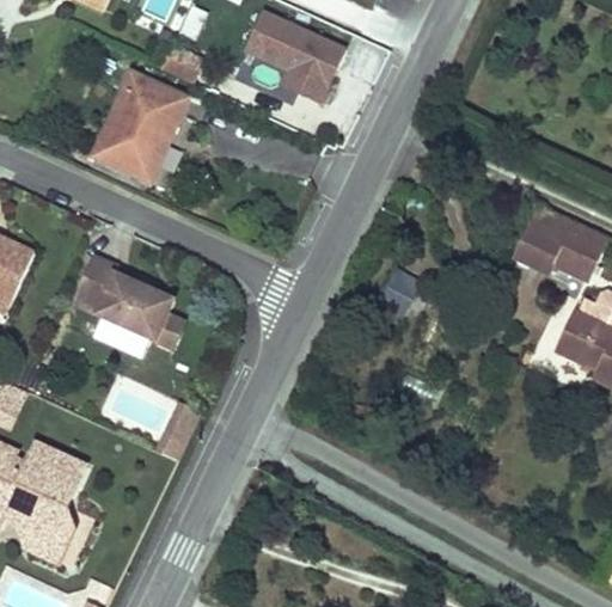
[(322,100),(347,47),(265,10),(248,48),(289,67),(285,77),(301,84),(299,90),(322,100)]
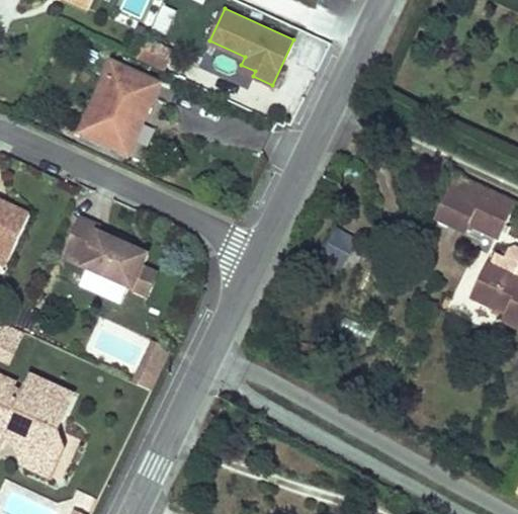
[(146,35),(150,27),(139,21),(134,30),(146,35)]
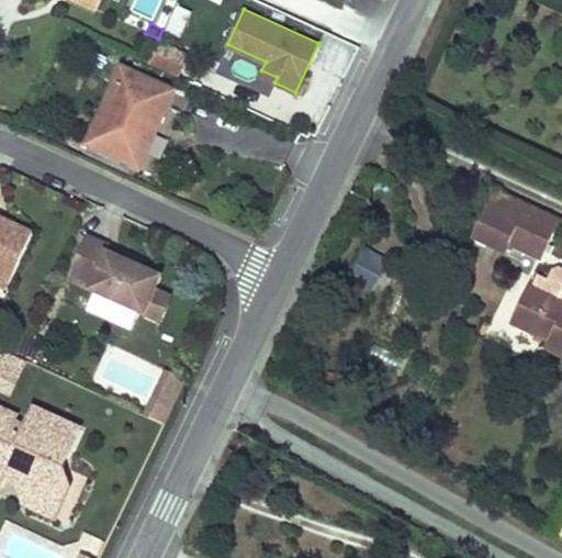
[(159,38),(149,64),(180,75),(189,51),(159,38)]
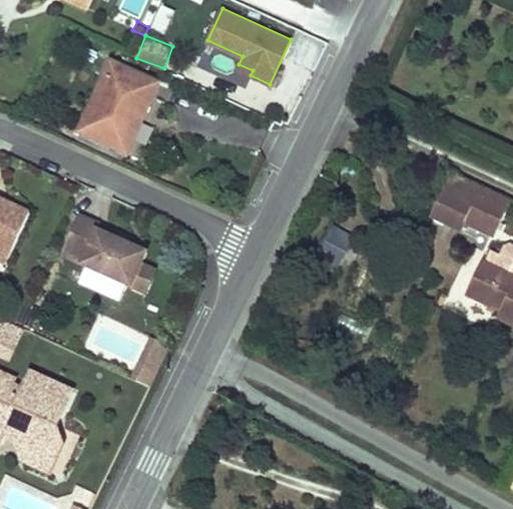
[(136,113),(138,107),(144,109),(158,80),(111,59),(79,128),(81,129),(125,148),(127,149),(142,116),(136,113)]
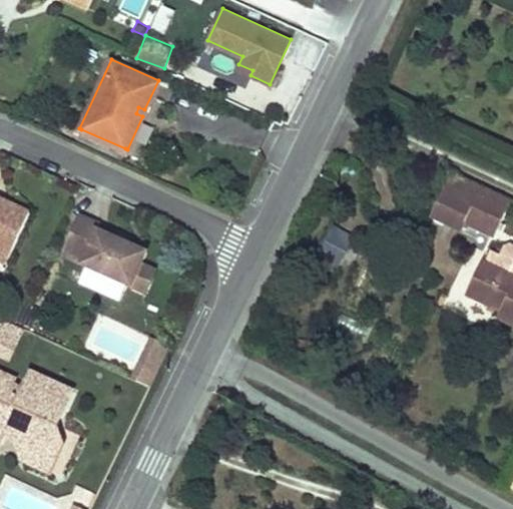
[(252,70),(238,64),(236,68),(250,75),(252,70)]
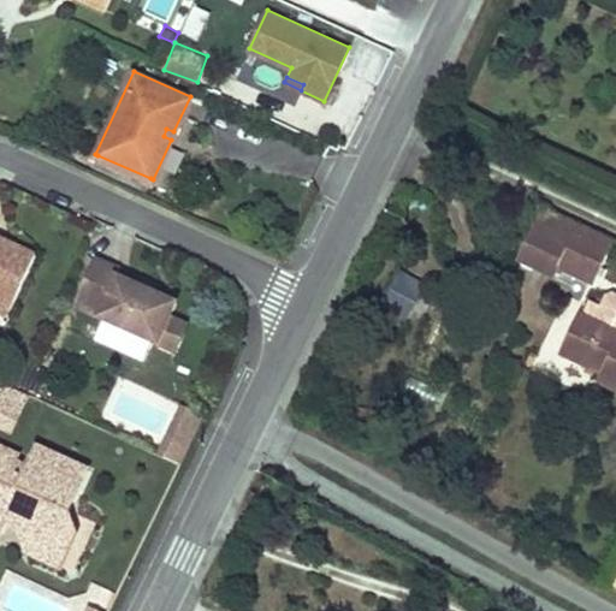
[(171,140),(173,131),(166,129),(164,136),(171,140)]
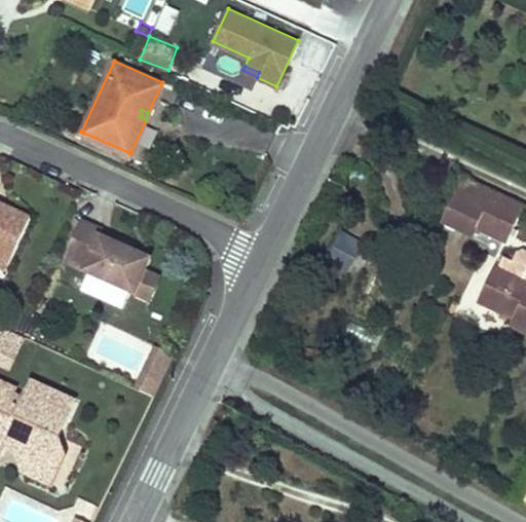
[(128,152),(83,133),(79,140),(124,161),(128,152)]
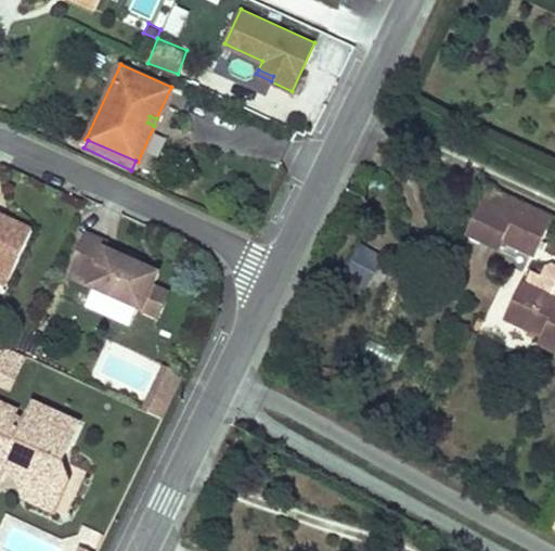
[(502,236),(519,199),(488,183),(467,229),(498,244),(502,236)]
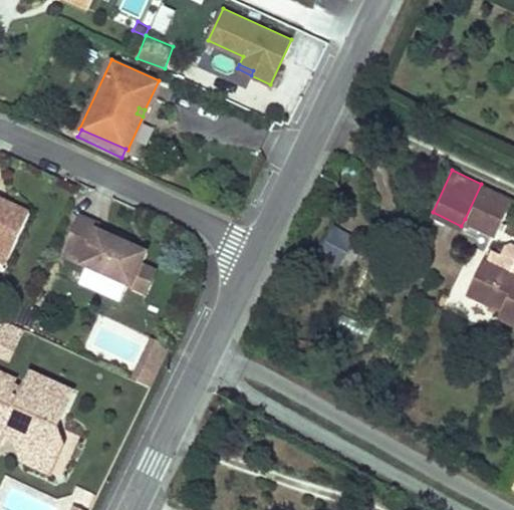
[(496,233),(512,198),(481,184),(465,219),(496,233)]
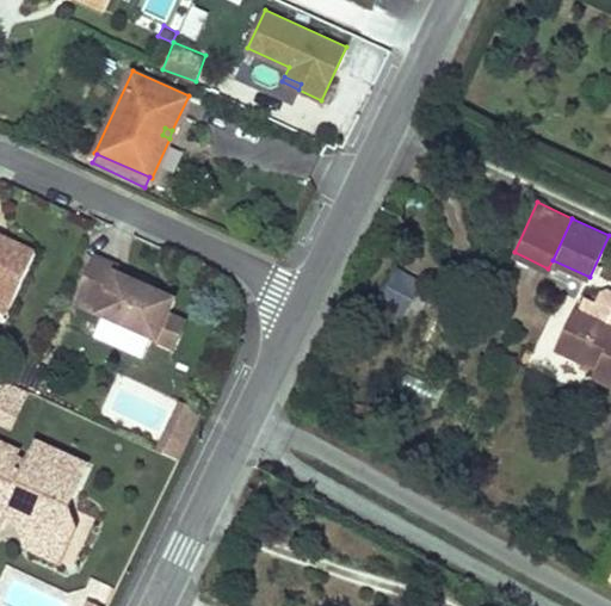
[(0,288),(16,296),(36,251),(5,237),(2,243),(0,242),(0,288)]
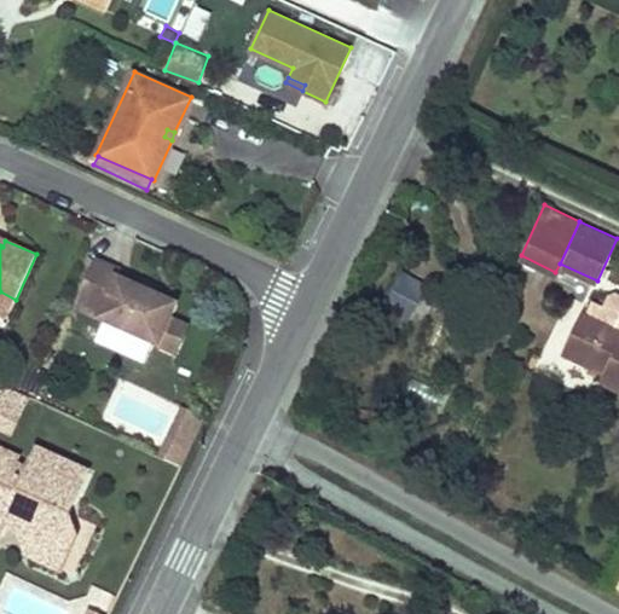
[(100,308),(98,316),(174,351),(187,324),(171,316),(177,301),(154,290),(140,284),(117,273),(120,267),(96,255),(76,297),(100,308)]
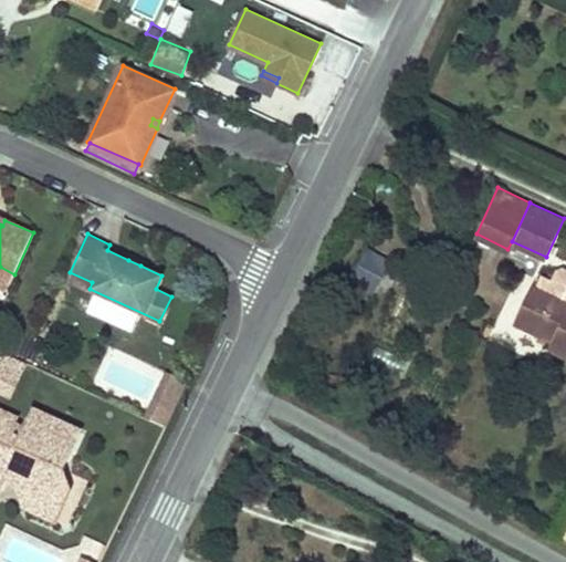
[(132,253),(128,260),(140,266),(143,260),(132,253)]
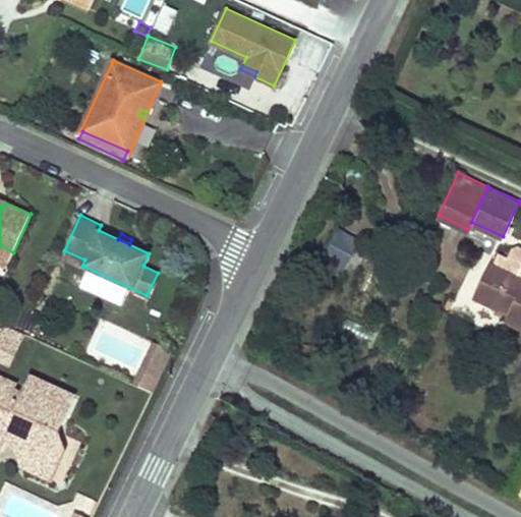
[(348,259),(355,246),(332,234),(325,246),(348,259)]
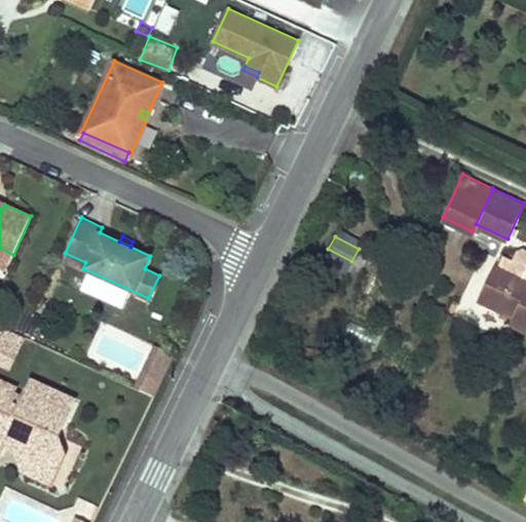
[(525,330),(525,248),(523,247),(517,249),(513,259),(503,254),(497,266),(494,265),(479,299),(513,315),(511,323),(525,330)]
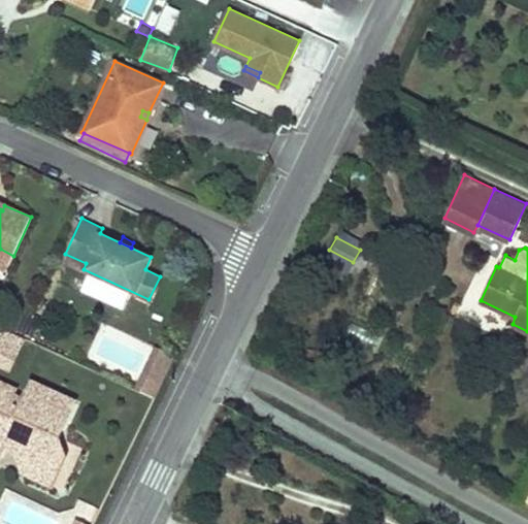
[(0,266),(6,269),(13,256),(0,249),(0,266)]
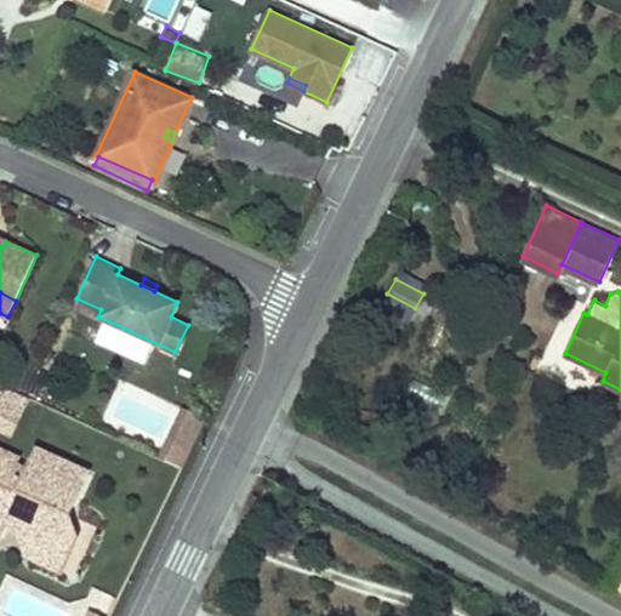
[(415,308),(387,294),(379,311),(406,325),(415,308)]
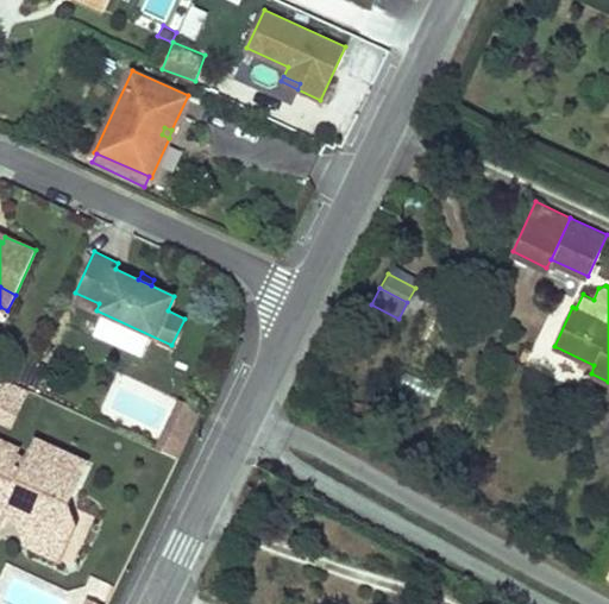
[(0,392),(20,402),(26,388),(0,375),(0,392)]
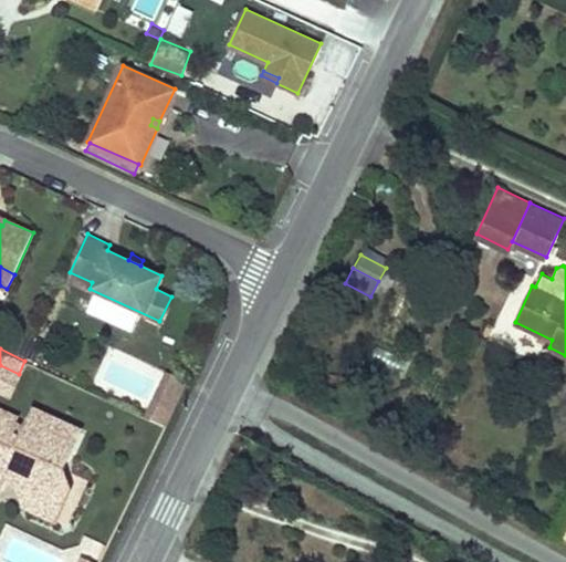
[(0,388),(10,393),(19,374),(0,365),(0,388)]
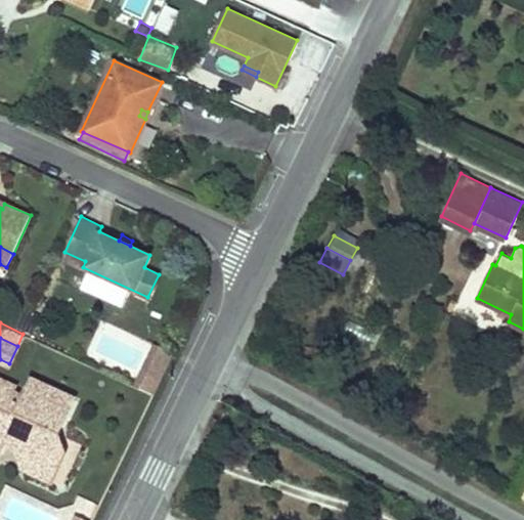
[(160,379),(173,350),(159,344),(146,372),(160,379)]
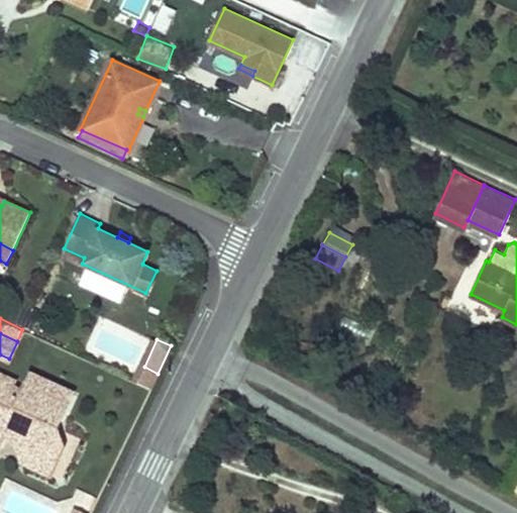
[(151,387),(158,374),(144,367),(137,381),(151,387)]
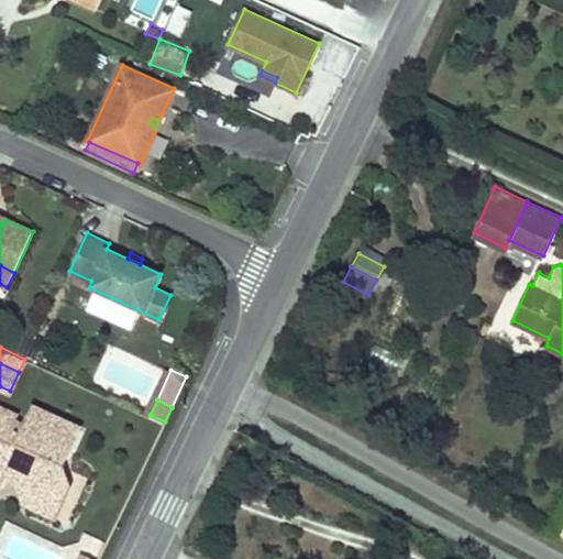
[(63,463),(80,426),(34,405),(24,425),(23,427),(17,430),(10,427),(13,419),(17,414),(0,405),(0,481),(4,472),(7,467),(19,472),(17,478),(22,493),(48,506),(57,490),(70,485),(63,463)]
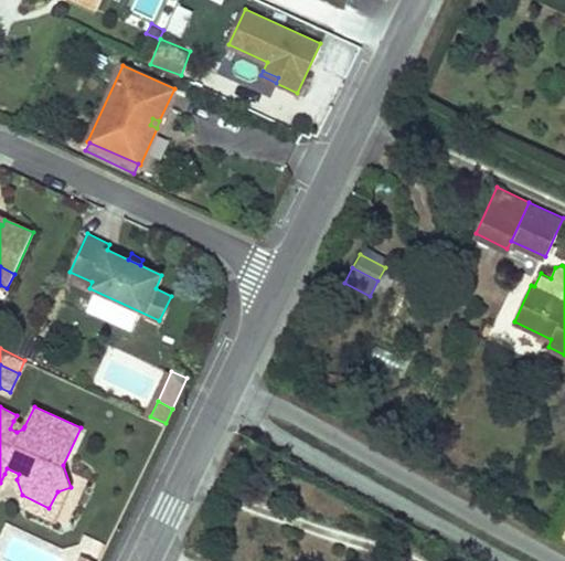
[(23,429),(24,426),(13,421),(10,429),(17,432),(23,429)]
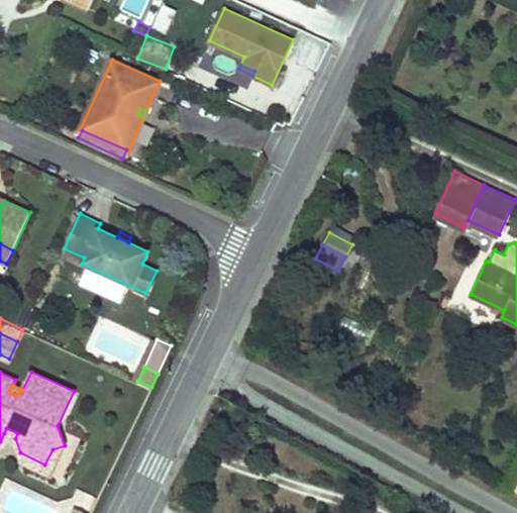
[(17,433),(6,428),(4,433),(15,438),(17,433)]
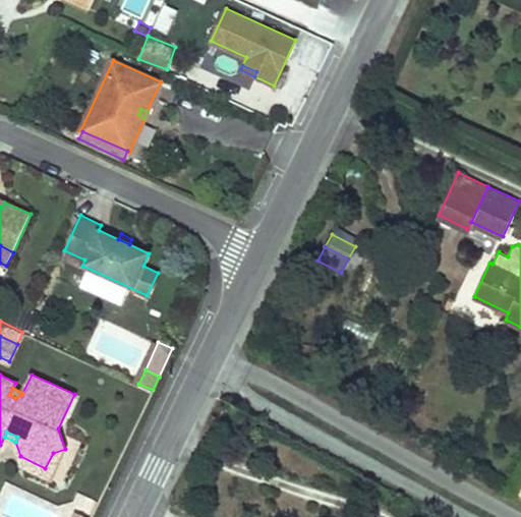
[(52,478),(65,449),(53,453),(45,468),(20,456),(22,465),(52,478)]
